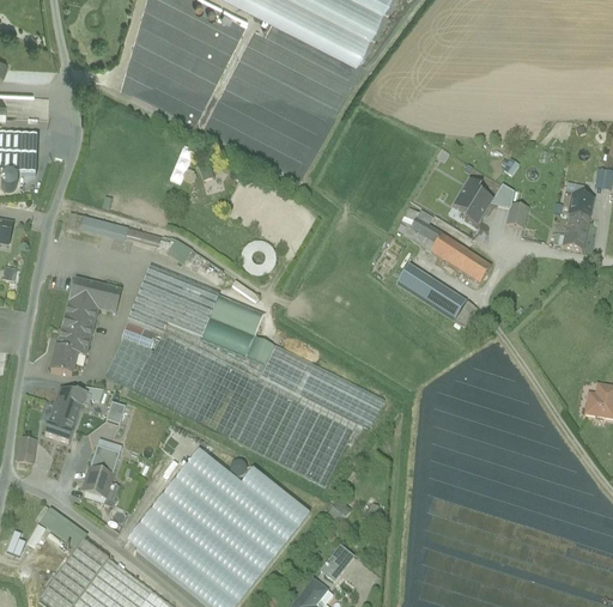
[(240,0),(356,60),(386,0),(240,0)]
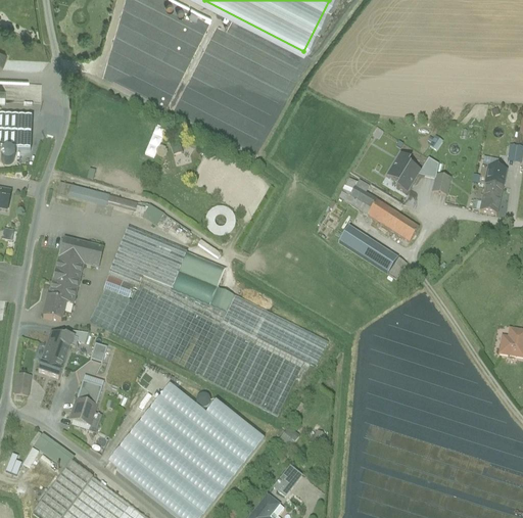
[(155,155),(167,126),(155,122),(144,150),(155,155)]
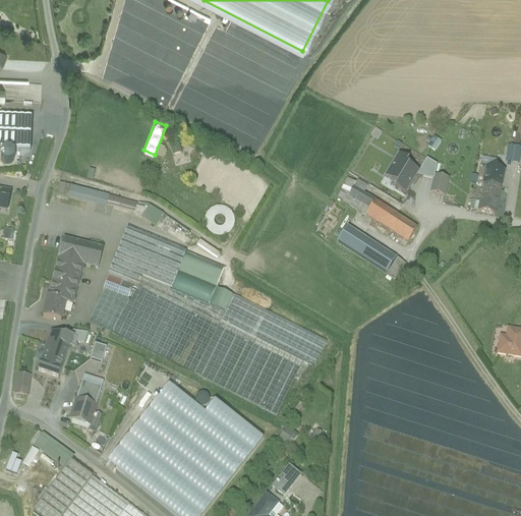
[(381,129),(370,149),(378,153),(388,133),(381,129)]
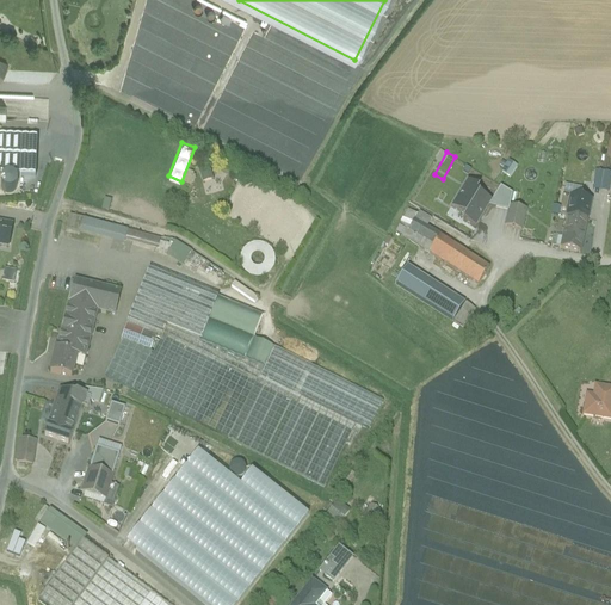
[(507,155),(503,168),(513,171),(517,159),(507,155)]
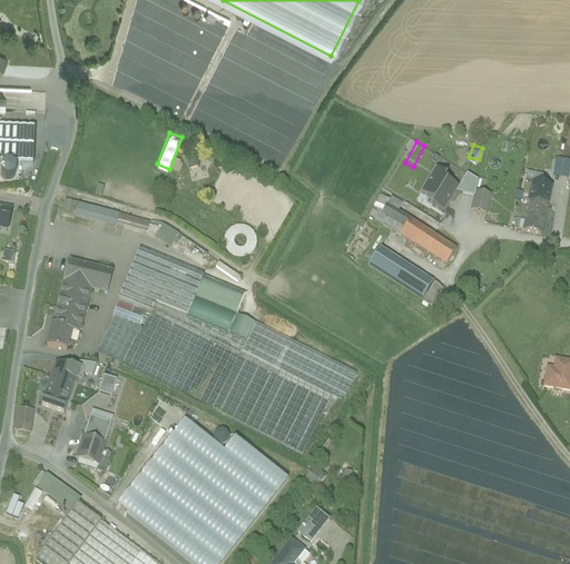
[(543,172),(527,169),(524,177),(532,178),(528,198),(529,198),(547,201),(551,182),(541,180),(543,172)]
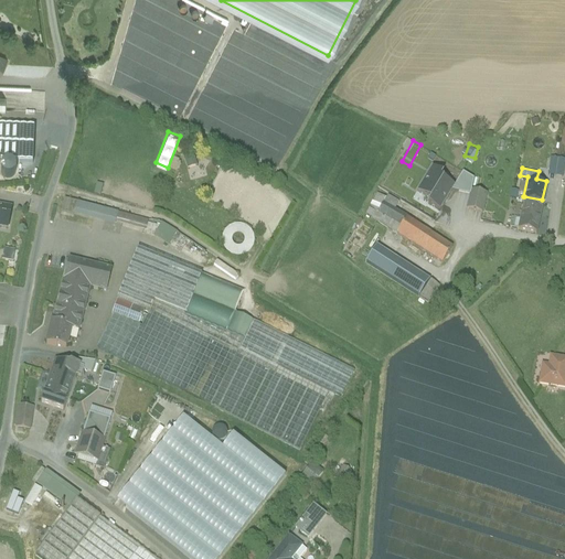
[(437,189),(420,178),(409,193),(426,204),(425,206),(440,216),(452,196),(438,186),(437,189)]
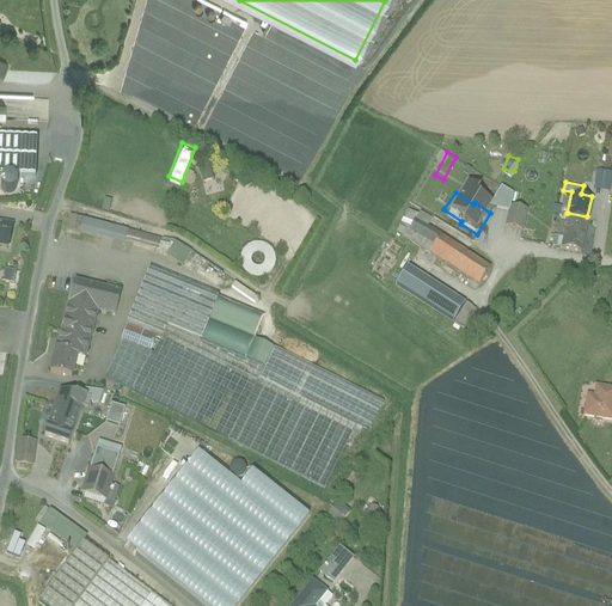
[(433,207),(421,200),(418,206),(429,213),(433,207)]
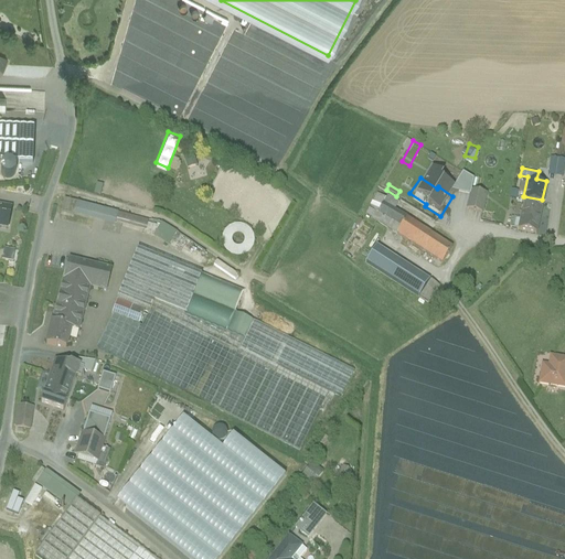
[(486,190),(471,186),(467,205),(481,208),(486,190)]
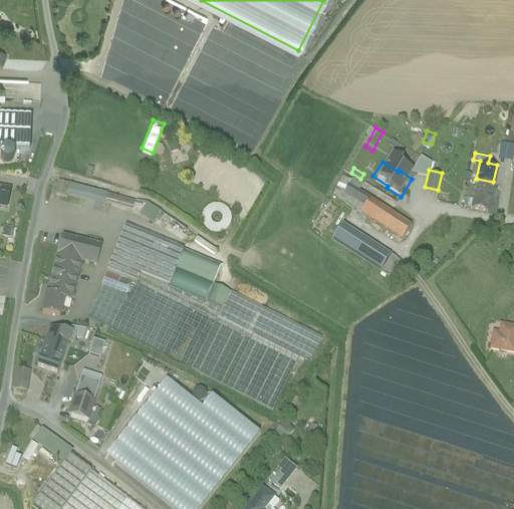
[(361,181),(352,176),(350,178),(343,173),(332,192),(360,210),(369,196),(370,195),(357,187),(361,181)]
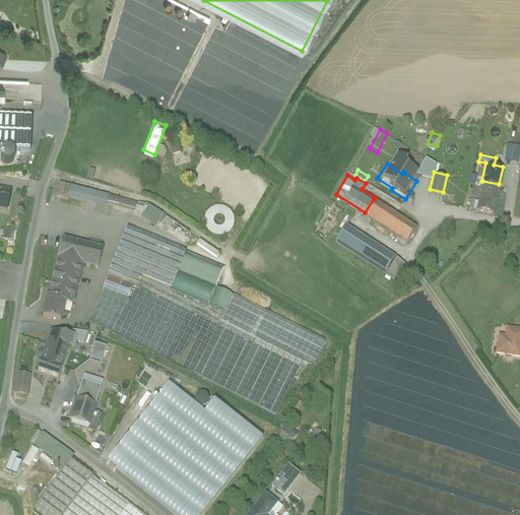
[(71,182),(59,179),(56,191),(68,194),(69,190),(71,183),(71,182)]
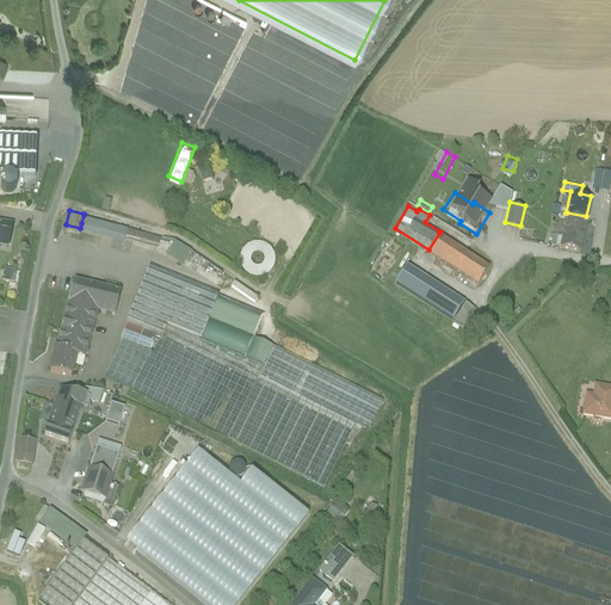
[(586,216),(567,213),(561,245),(580,248),(586,216)]
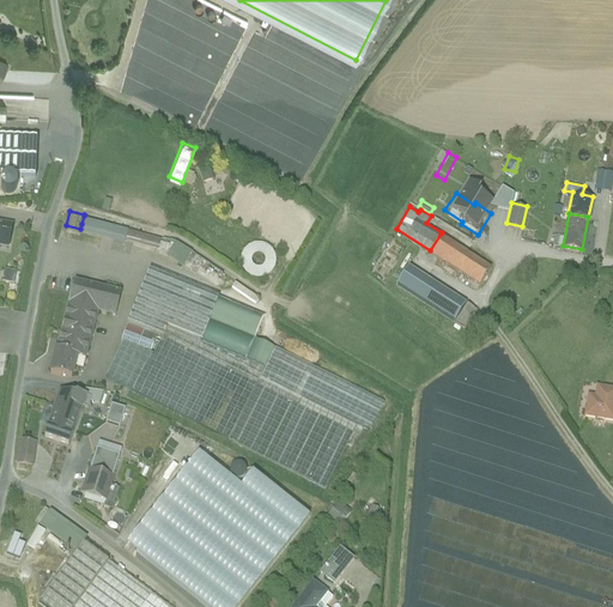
[(128,228),(84,216),(82,224),(126,236),(126,235),(128,228)]
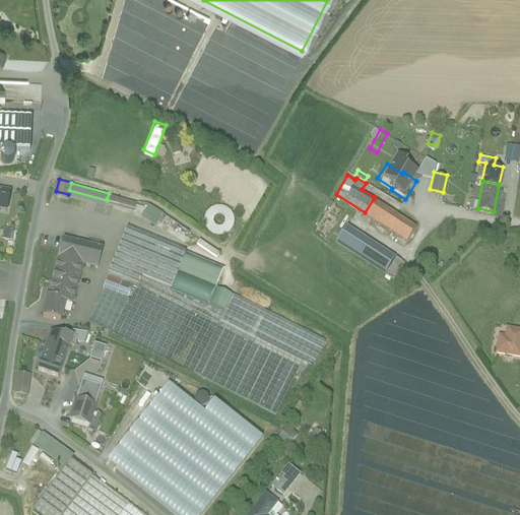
[(10,188),(0,185),(0,204),(7,206),(10,188)]
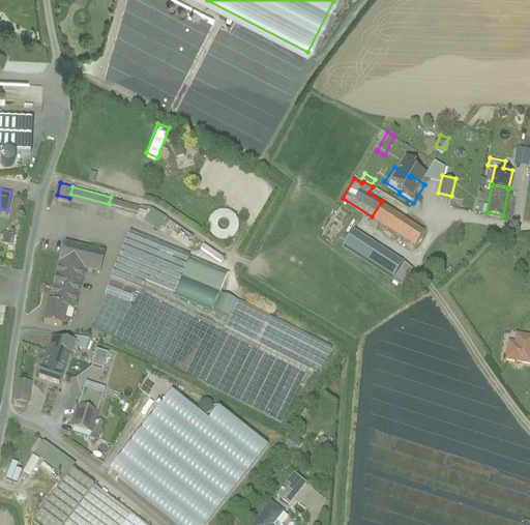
[(111,197),(109,203),(137,210),(138,206),(139,204),(111,197)]
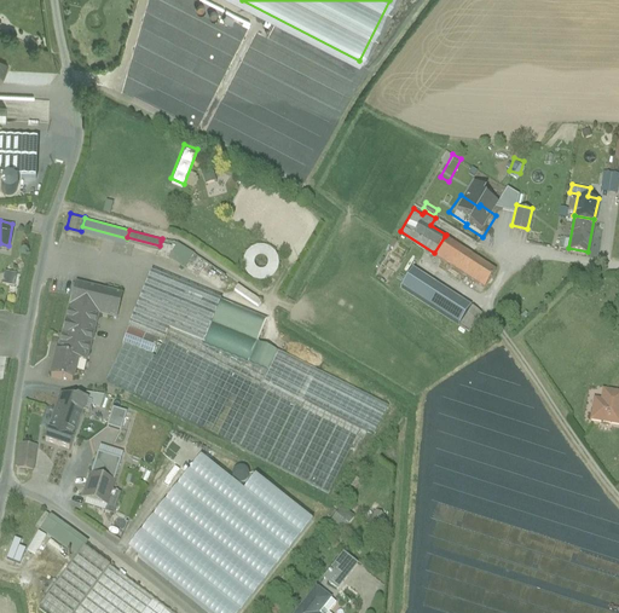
[(495,267),(445,236),(434,253),(484,284),(495,267)]
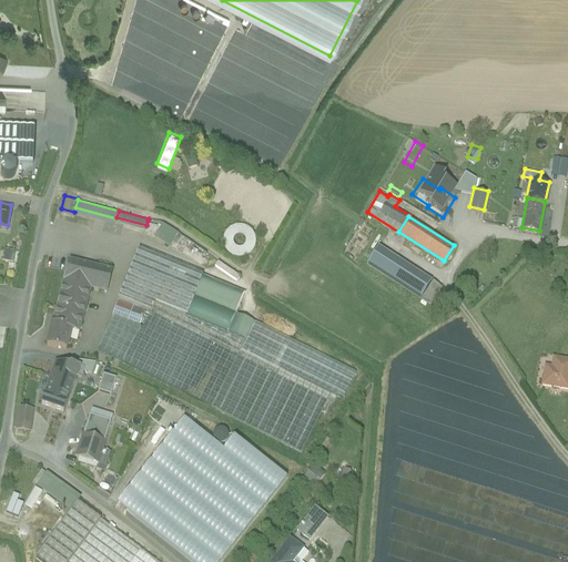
[(164,218),(155,232),(171,242),(179,228),(164,218)]
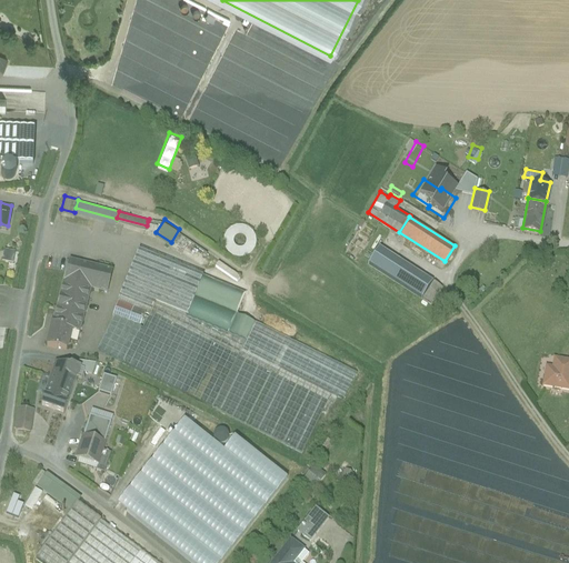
[(253,244),(255,238),(253,232),(250,228),(245,224),(239,223),(233,224),(228,228),(225,232),(223,239),(226,244),(229,249),(233,252),(239,253),(246,252),(250,249),(253,244)]
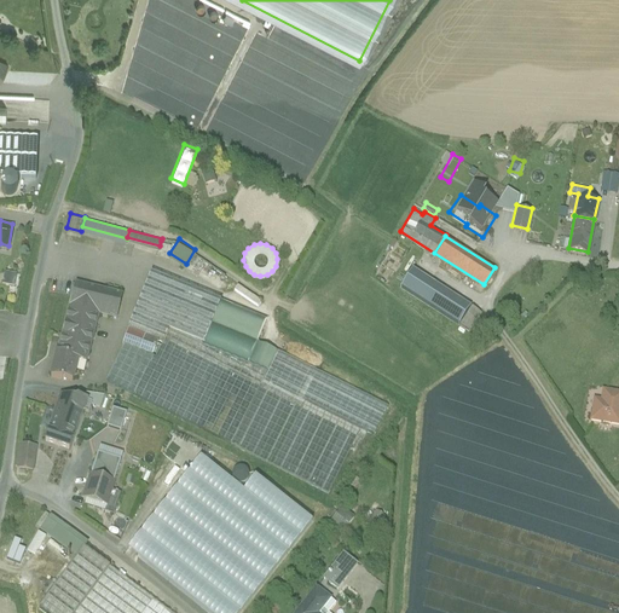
[(17,281),(18,269),(6,266),(4,279),(17,281)]
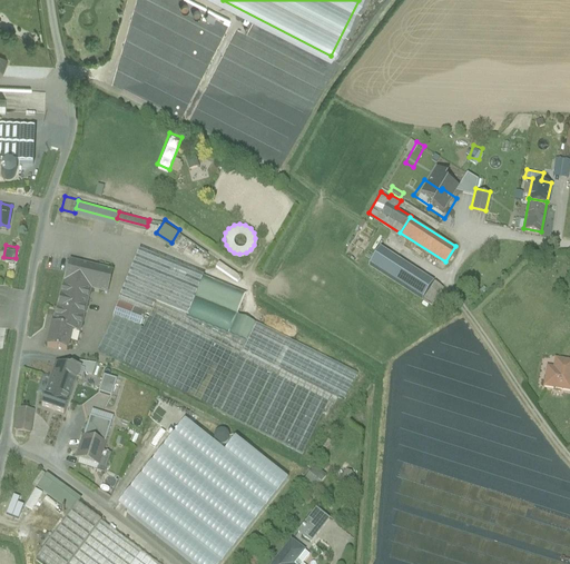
[(434,280),(379,245),(369,261),(423,296),(434,280)]
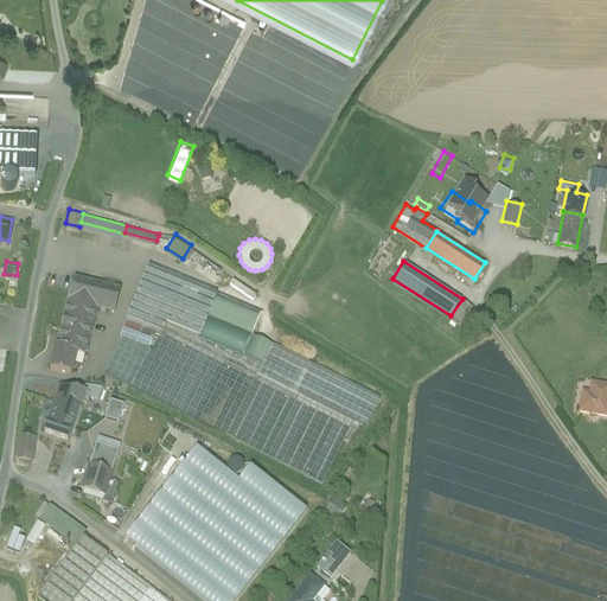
[(251,332),(206,313),(216,292),(147,263),(126,319),(120,333),(121,334),(103,370),(227,432),(262,360),(259,359),(257,359),(243,352),(251,332)]
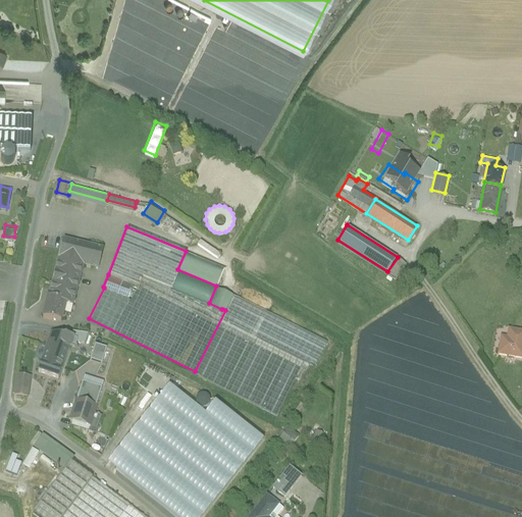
[(103,246),(63,236),(58,256),(83,262),(98,266),(103,246)]
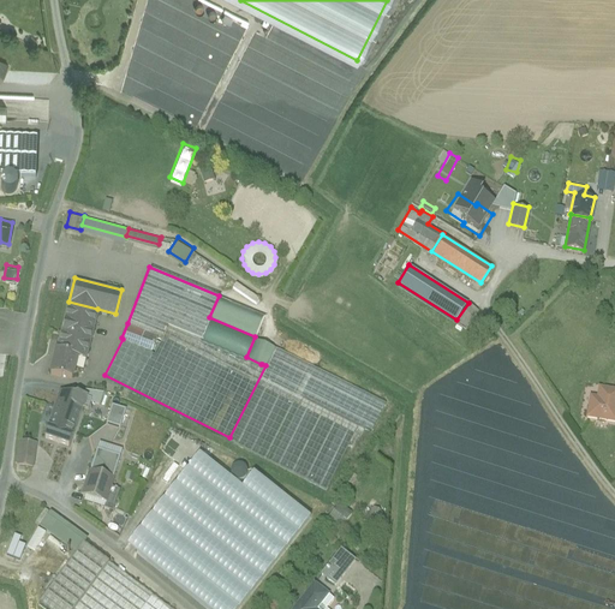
[(264,314),(219,296),(209,317),(255,336),(264,314)]
